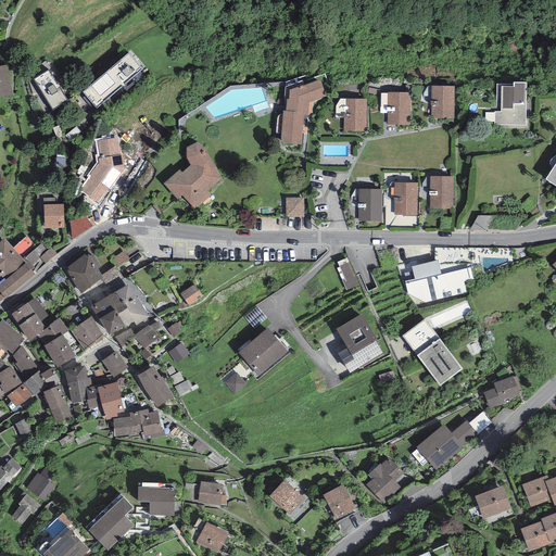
[(128,53),(83,92),(97,109),(141,70),(128,53)]
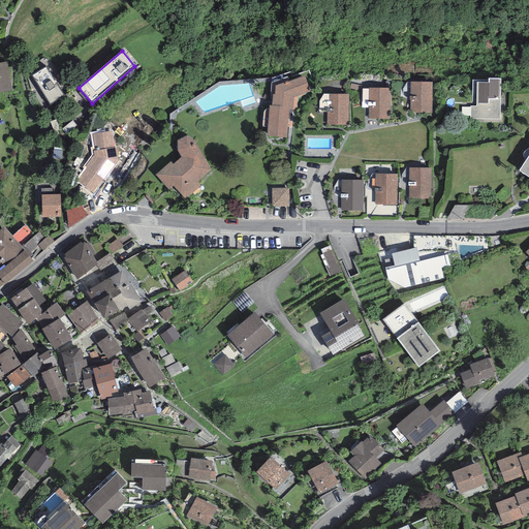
[(0,93),(12,91),(7,62),(0,62),(0,93)]
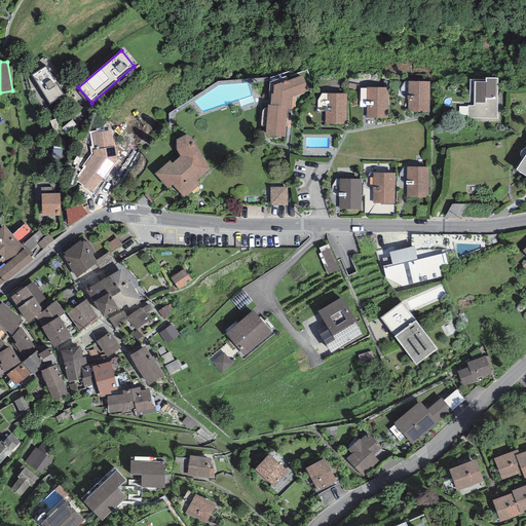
[(46,66),(32,75),(50,105),(65,96),(46,66)]
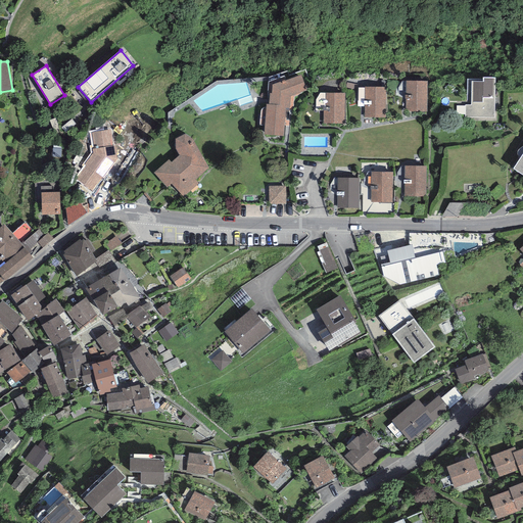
[(307,92),(300,75),(285,81),(285,80),(272,85),(272,93),(270,93),(269,95),(269,104),(266,104),(266,107),(265,126),(264,135),(283,136),(286,109),(290,109),(293,109),(294,97),(307,92)]
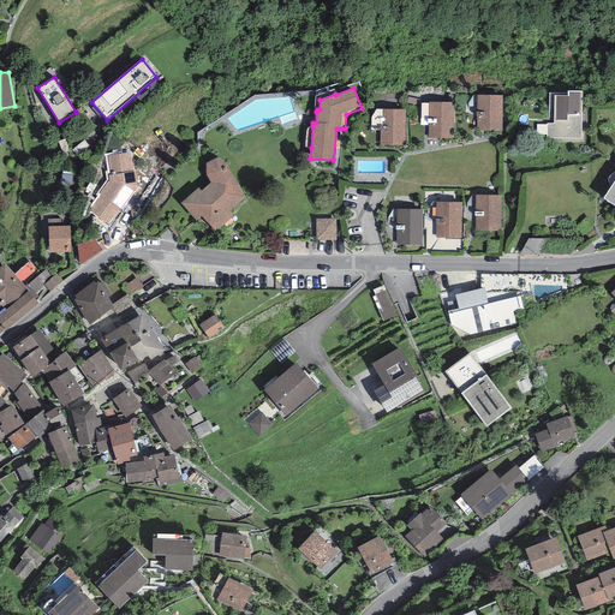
[(320,100),(335,94),(334,90),(316,96),(314,112),(316,112),(317,109),(320,109),(320,100)]
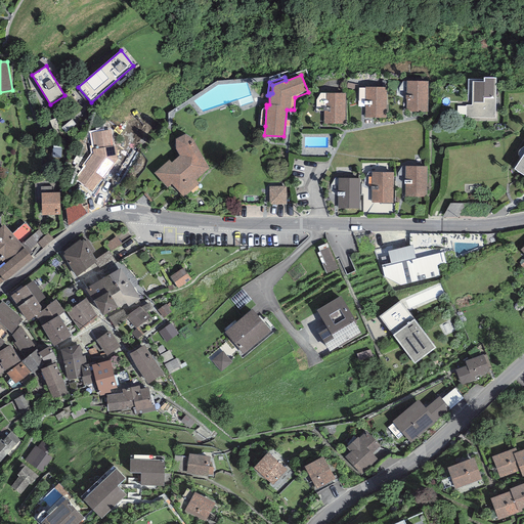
[(495,78),(484,78),(484,80),(483,82),(473,82),(472,105),(468,105),(467,105),(466,118),(495,118),(495,78)]
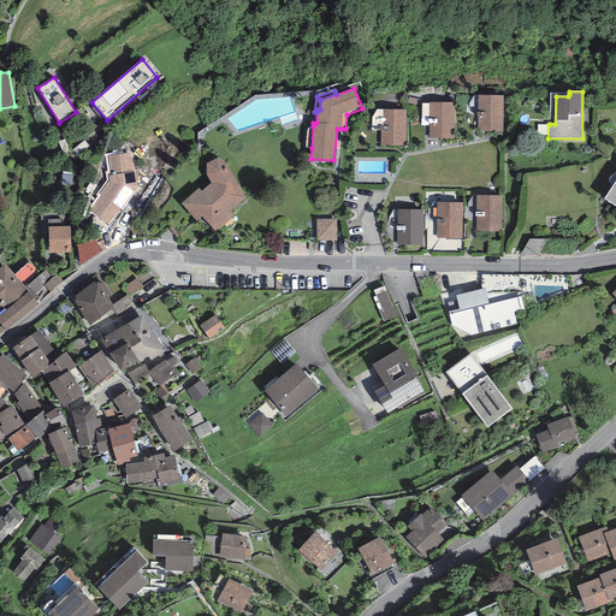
[(568,96),(569,94),(550,93),(550,124),(555,124),(556,96),(568,96)]
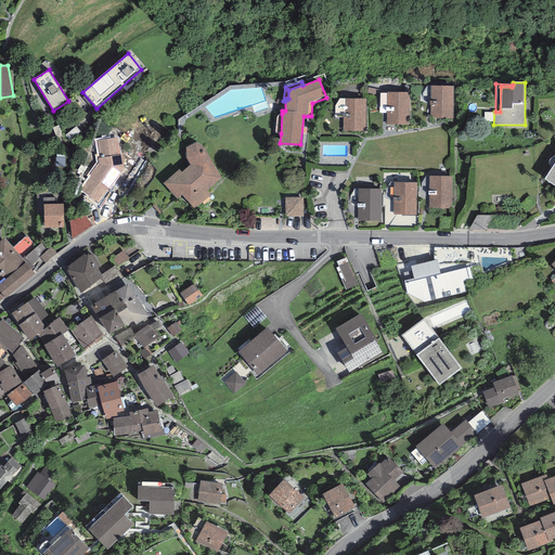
[(453,86),(430,86),(430,118),(453,119),(453,86)]
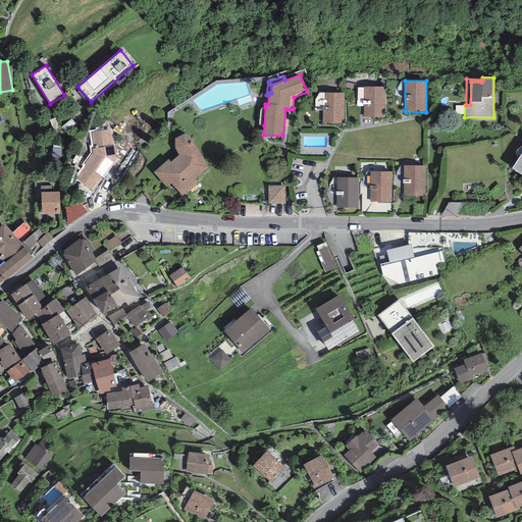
[(385,87),(364,87),(364,88),(363,106),(363,117),(385,117),(385,87)]
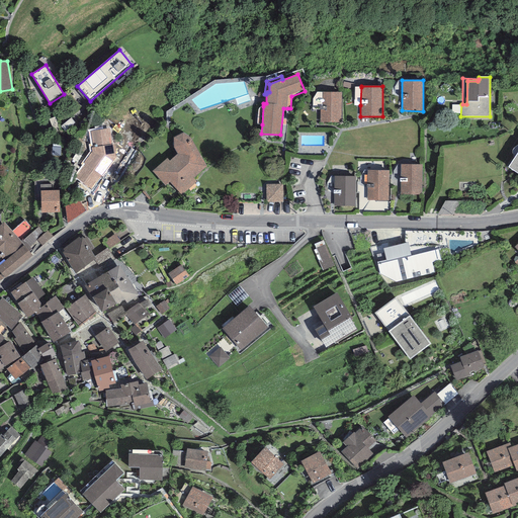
[(322,110),(322,92),(317,92),(313,99),(313,109),(320,110),(322,110)]
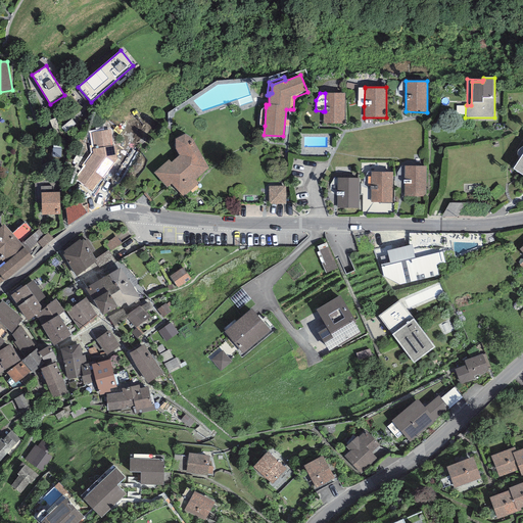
[(345,93),(325,93),(325,111),(323,111),(323,124),(345,124),(345,93)]
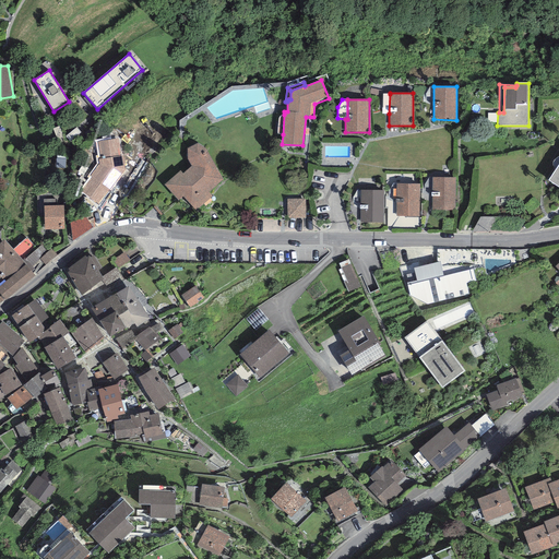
[(118,139),(97,142),(100,159),(98,161),(99,164),(91,176),(92,177),(81,192),(98,204),(126,170),(122,156),(120,156),(118,139)]
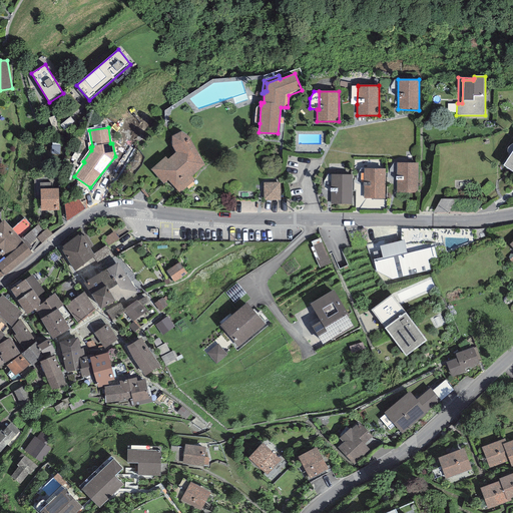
[(171,146),(175,152),(167,159),(165,156),(150,169),(163,184),(167,180),(179,193),(194,180),(191,176),(204,164),(187,136),(181,131),(171,136),(171,146)]
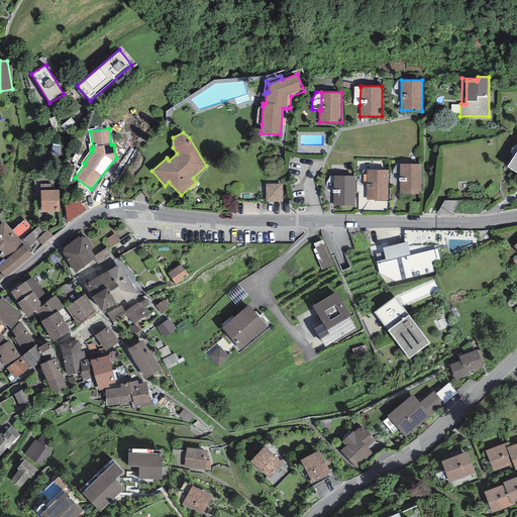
[(516,151),(514,158),(507,167),(516,173),(516,151)]
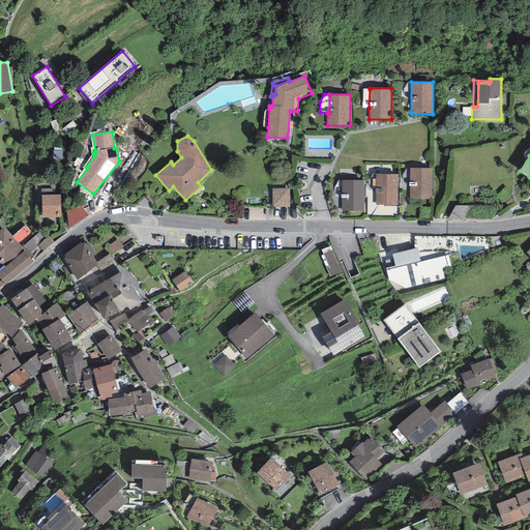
[(432,169),(410,168),(409,199),(432,200),(432,169)]
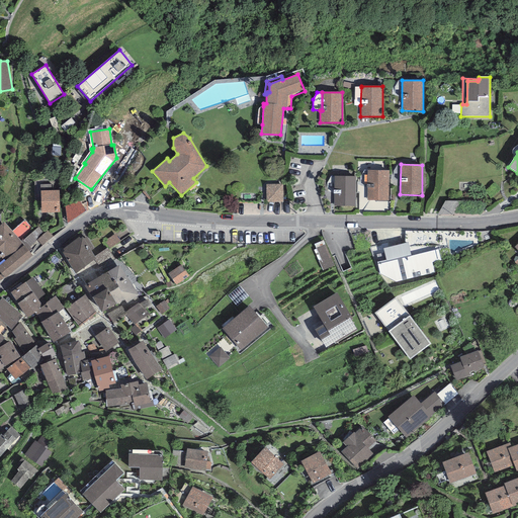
[(389,171),(367,170),(366,200),(389,200),(389,171)]
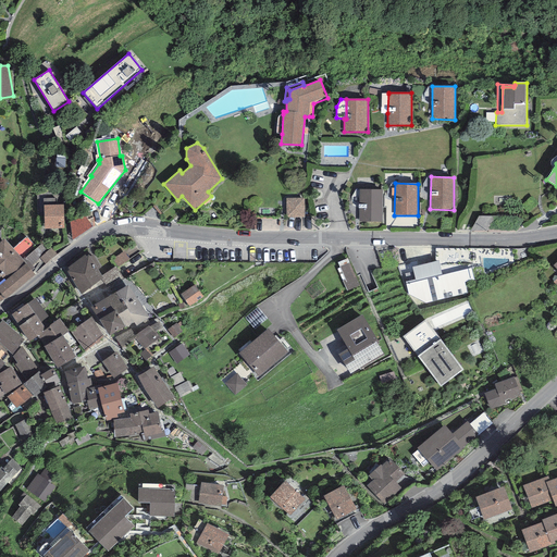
[(382,189),(359,189),(359,222),(382,222),(382,189)]
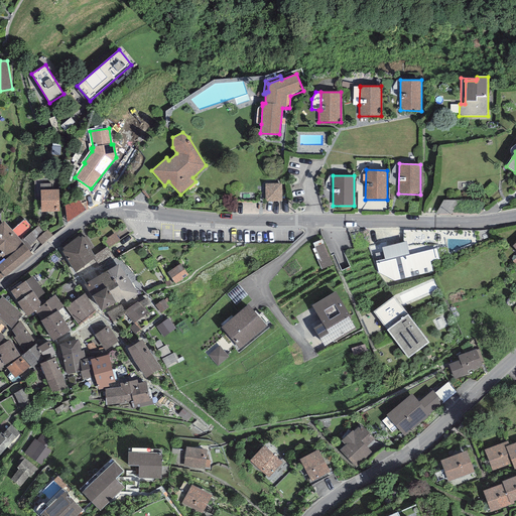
[(266,184),(266,201),(281,201),(281,184),(266,184)]
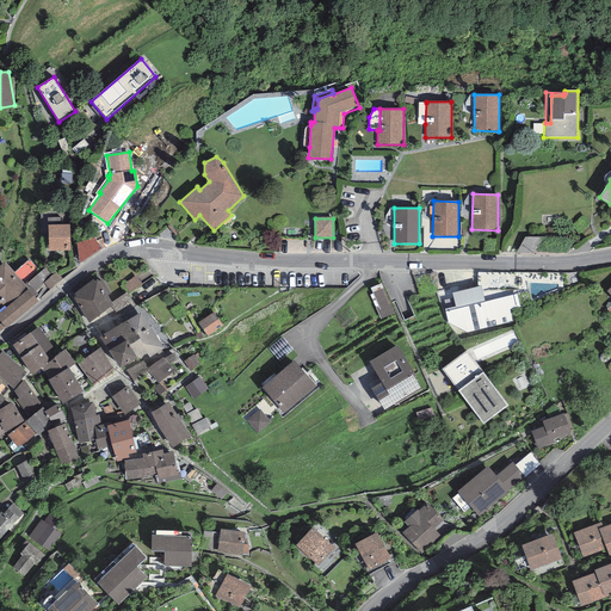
[(69,224),(48,226),(49,252),(71,251),(69,224)]
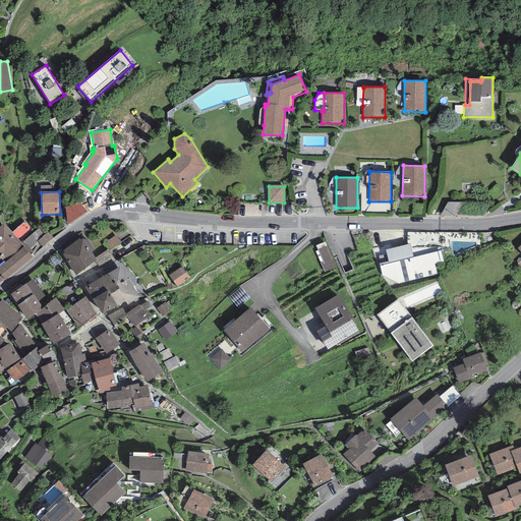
[(69,222),(88,217),(83,203),(65,208),(69,222)]
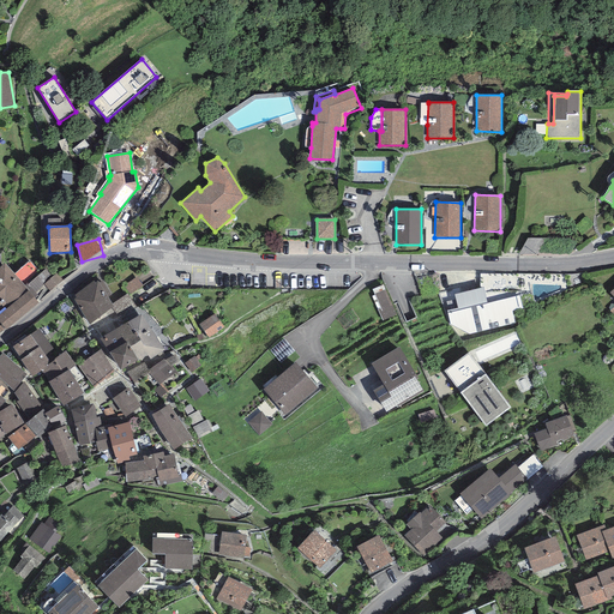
[(543,254),(543,239),(525,239),(525,254),(543,254)]
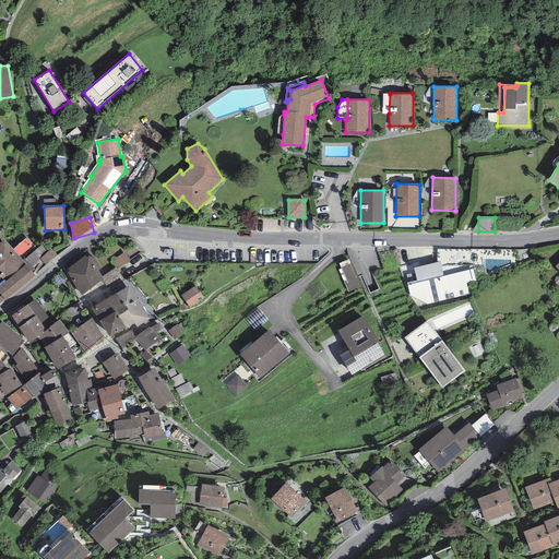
[(3,240),(0,242),(0,296),(4,300),(35,275),(3,240)]
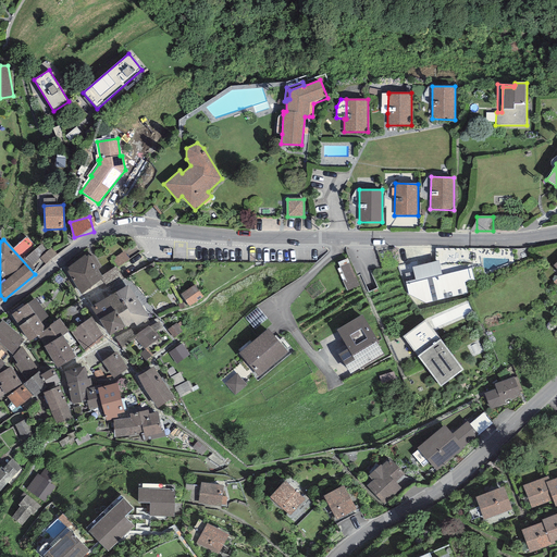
[(42,256),(46,263),(56,259),(51,251),(42,256)]
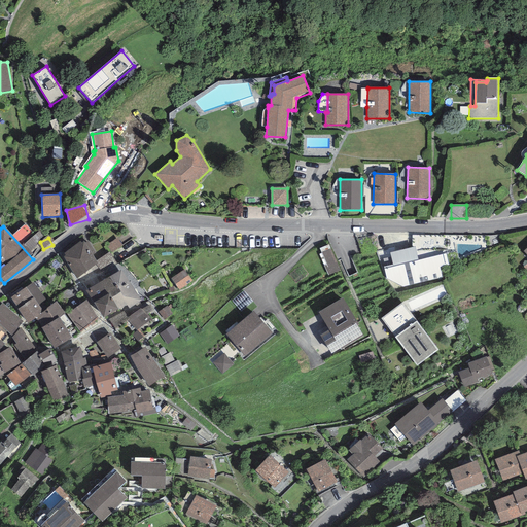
[(121,245),(117,239),(109,245),(113,251),(121,245)]
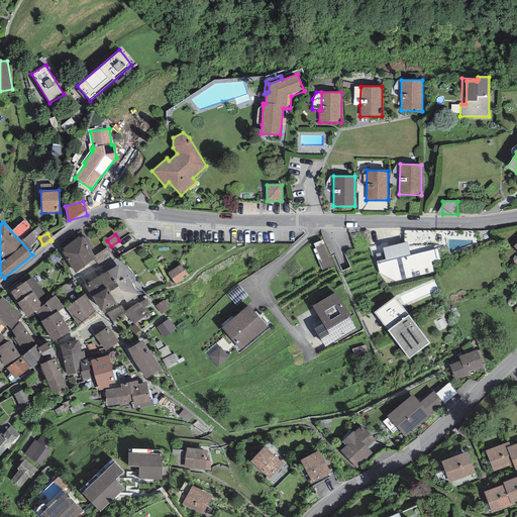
[(94,257),(82,238),(63,251),(76,271),(94,257)]
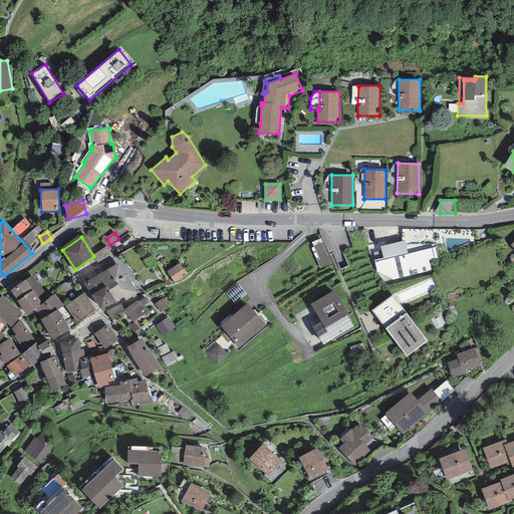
[(331,263),(320,238),(312,242),(314,247),(311,248),(320,268),(331,263)]
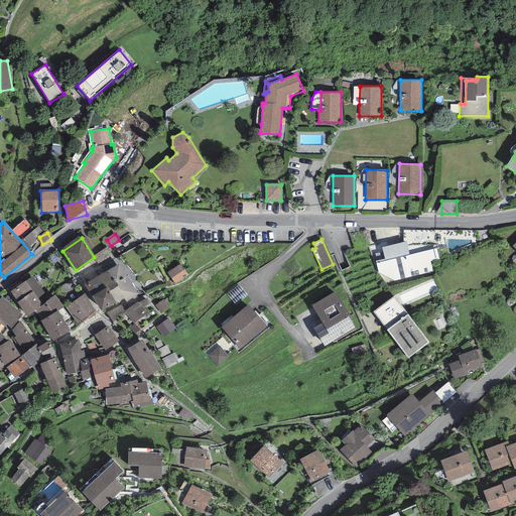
[(406,242),(382,248),(384,259),(375,261),(378,274),(385,283),(434,271),(432,262),(439,260),(436,248),(409,255),(406,242)]
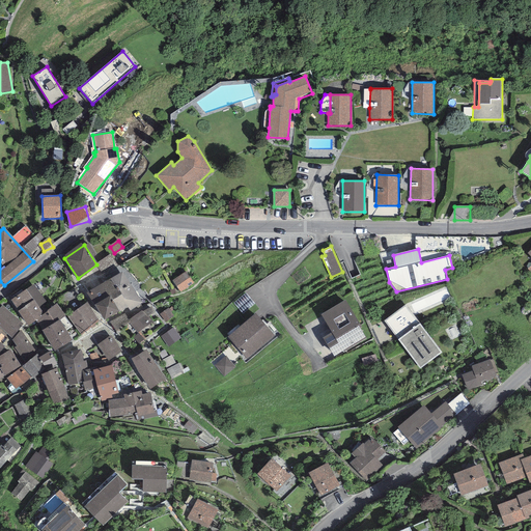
[(116,264),(110,255),(98,263),(104,273),(116,264)]
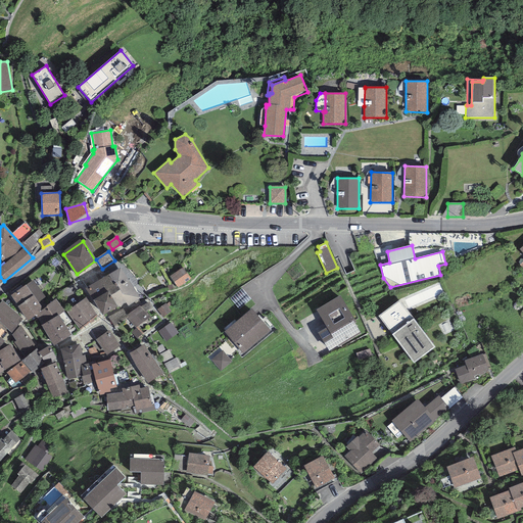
[(191,278),(183,267),(170,276),(178,288),(191,278)]
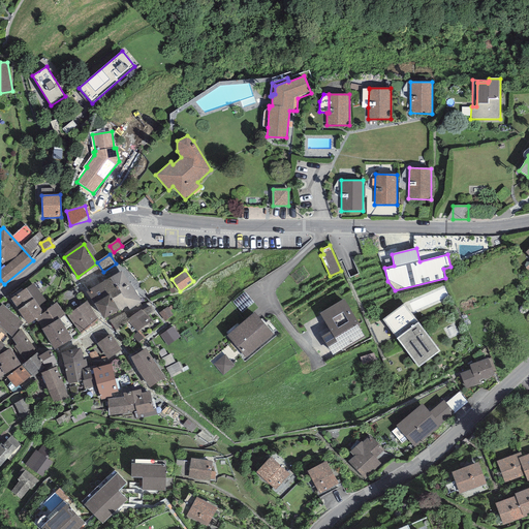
[(122,271),(110,278),(126,305),(129,310),(142,302),(122,271)]
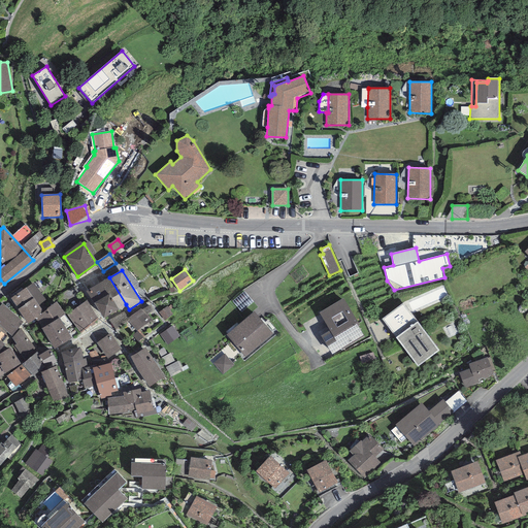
[(126,304),(109,277),(100,283),(107,295),(109,294),(118,309),(126,304)]
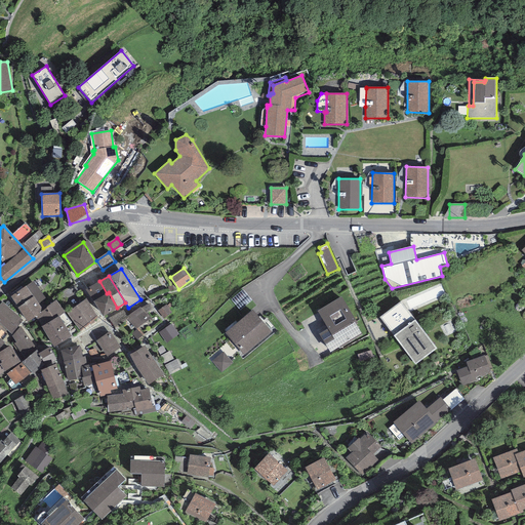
[(33,281),(10,296),(18,308),(17,308),(28,322),(36,317),(41,314),(40,313),(49,305),(33,281)]
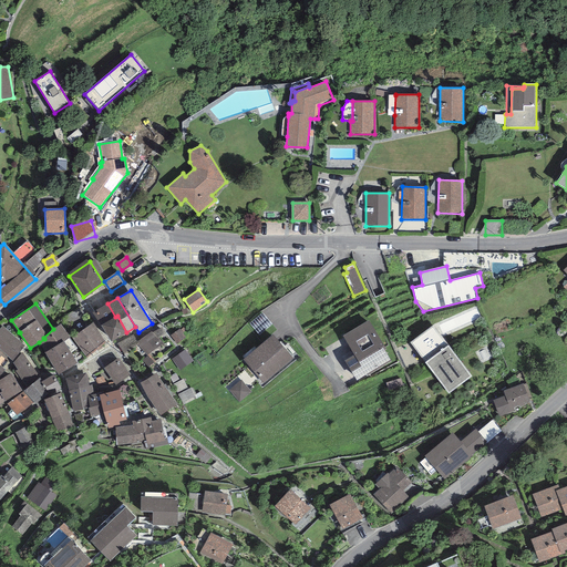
[(115,317),(107,303),(92,313),(101,326),(115,317)]
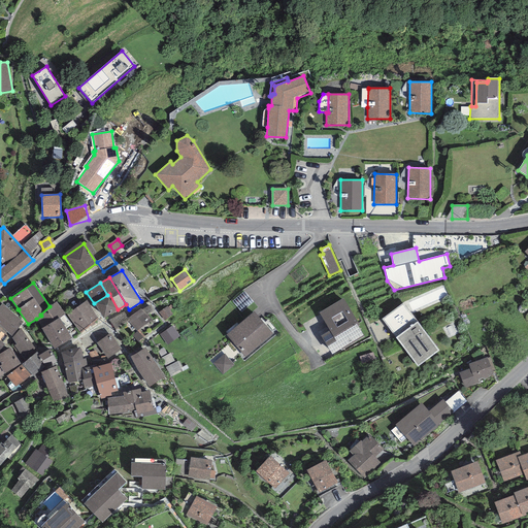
[(254,302),(244,292),(232,301),(241,312),(254,302)]
